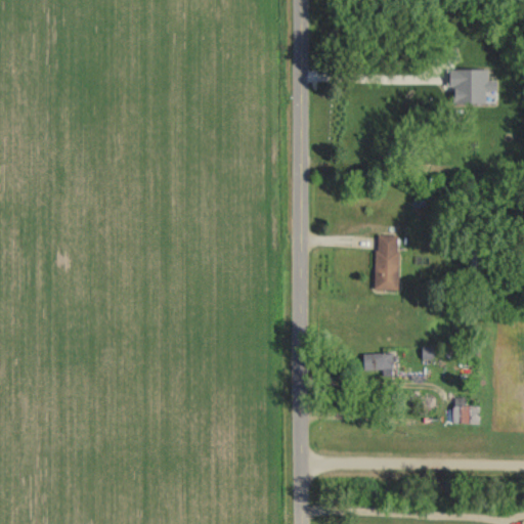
[(400,233),(378,233),(377,289),(399,290),(400,233)]
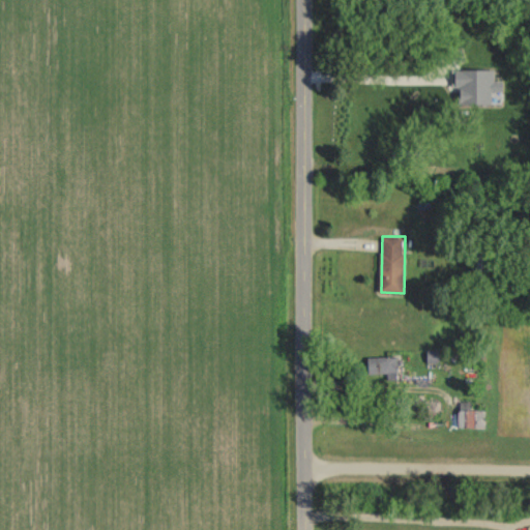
[(370,357),(370,375),(398,375),(398,357),(370,357)]
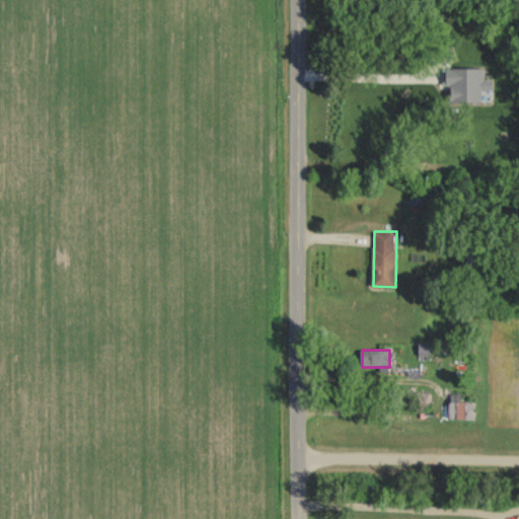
[(451,419),(476,419),(476,401),(462,401),(462,392),(451,392),(451,419)]
